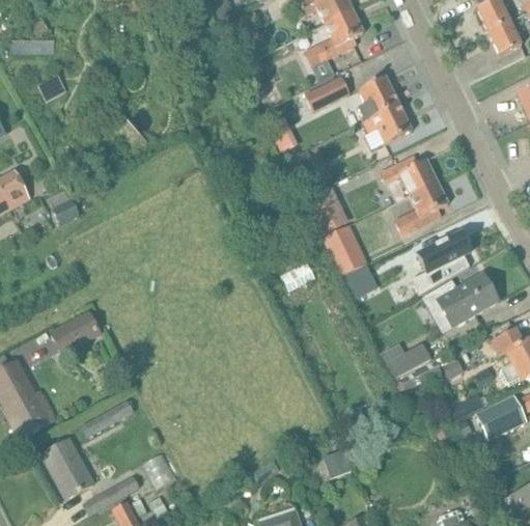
[(205,0),(215,19),(227,14),(220,0),(205,0)]
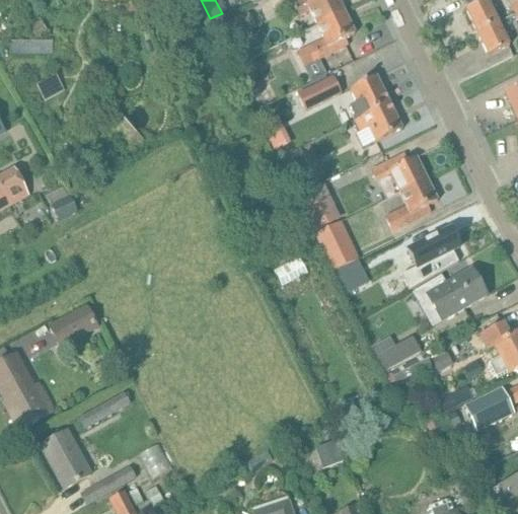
[(291,0),(298,14),(310,8),(317,23),(345,10),(340,0),(291,0)]
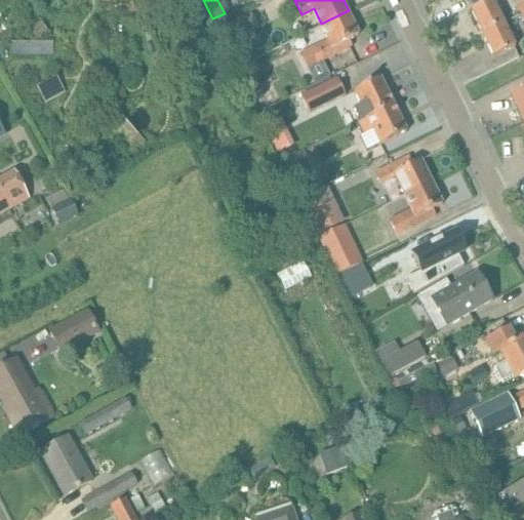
[(483,30),(504,20),(511,16),(506,7),(499,11),(494,0),(484,0),(471,6),(483,30)]
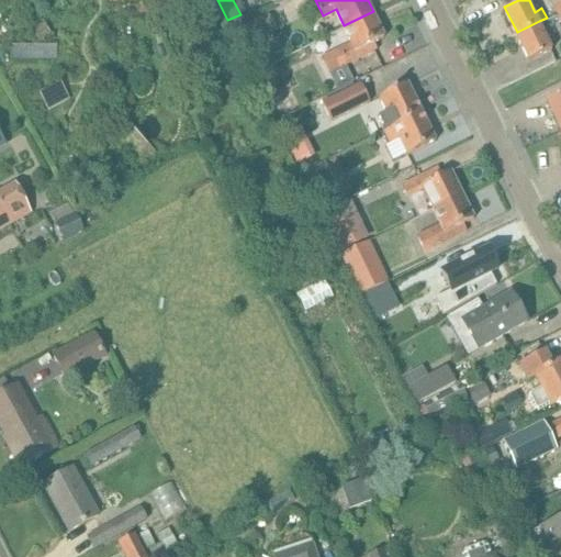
[(351,41),(338,47),(346,62),(378,46),(373,39),(384,33),(373,11),(344,25),(351,41)]
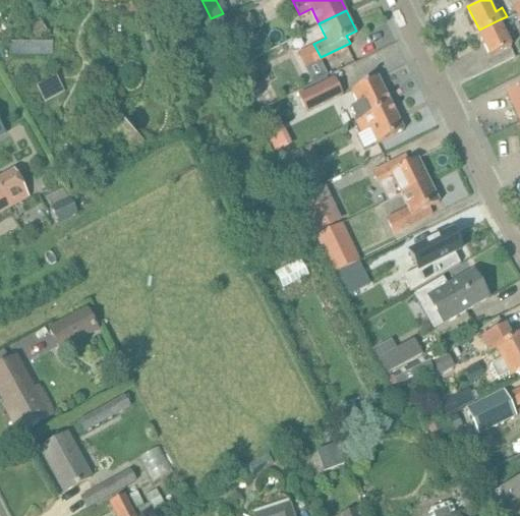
[(42,16),(31,23),(37,35),(48,29),(42,16)]
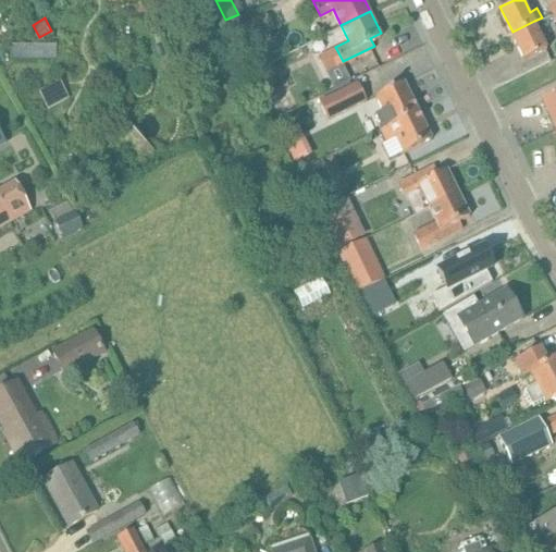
[(546,47),(538,27),(534,21),(513,32),(524,57),(546,47)]
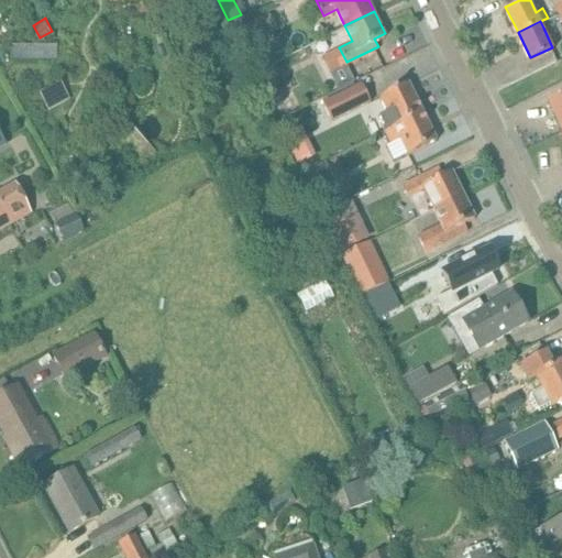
[(58,54),(58,39),(14,40),(14,55),(58,54)]
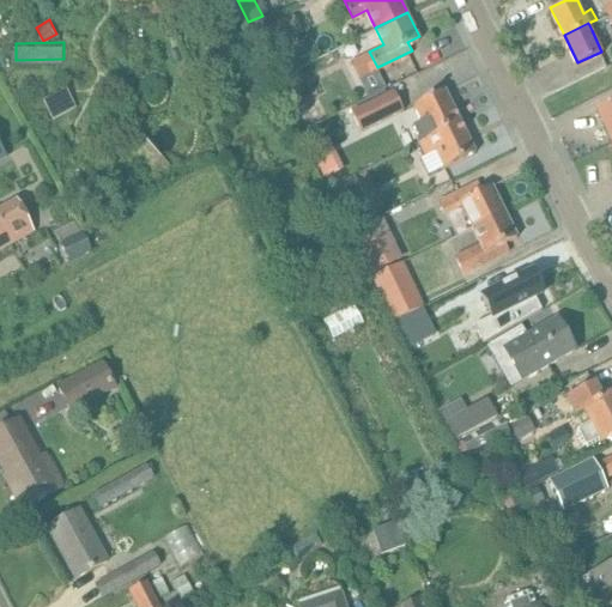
[(283,80),(292,101),(313,90),(302,70),(283,80)]
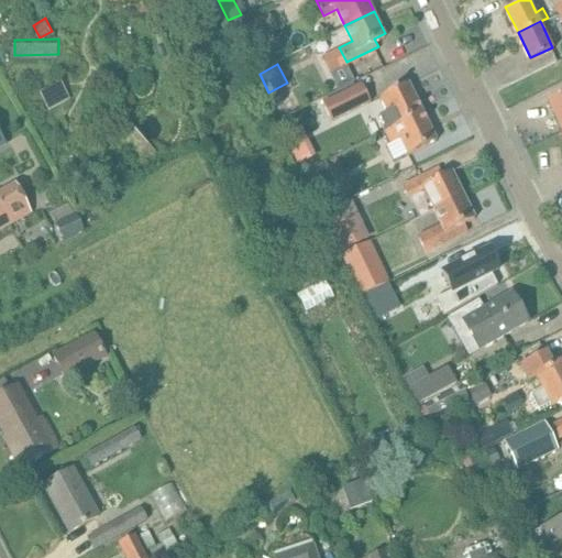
[(56,79),(41,89),(50,105),(66,96),(56,79)]
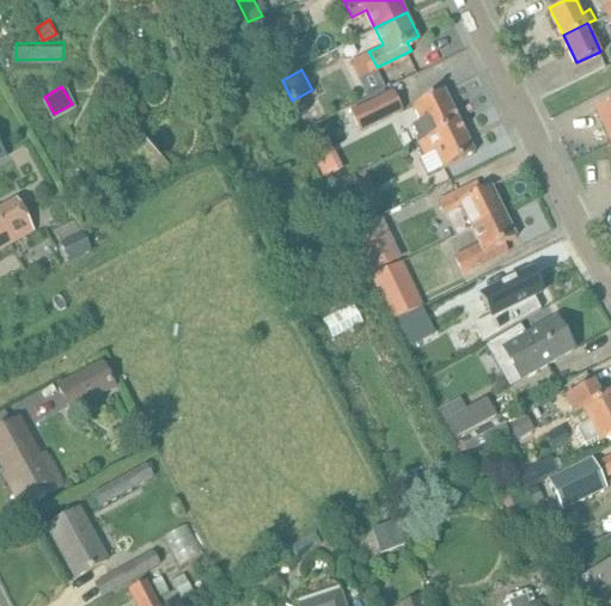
[(361,129),(403,108),(393,87),(350,108),(361,129)]
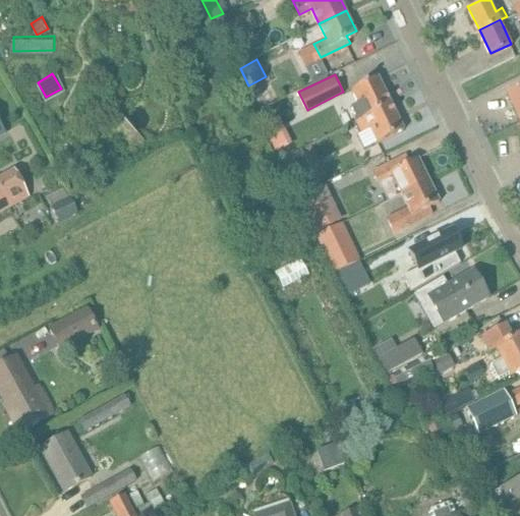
[(356,118),(391,101),(378,74),(352,87),(360,103),(351,107),(356,118)]
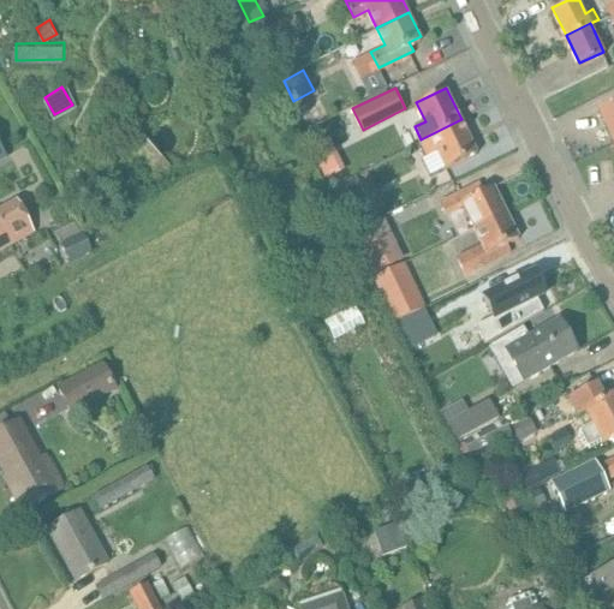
[(613,101),(601,107),(613,133),(613,101)]
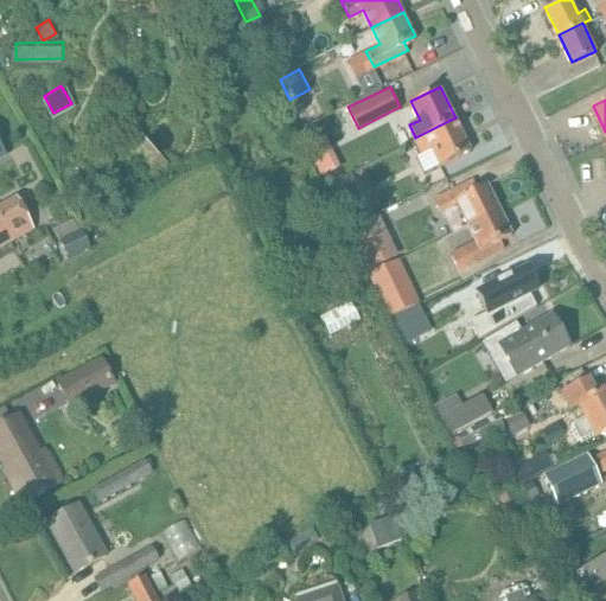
[(441,164),(450,159),(471,148),(455,117),(415,138),(422,152),(433,147),(441,164)]
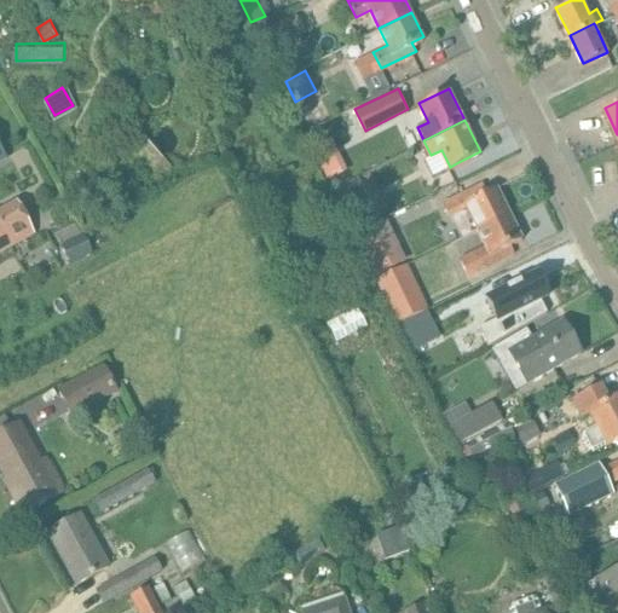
[(331,134),(312,143),(328,177),(347,168),(331,134)]
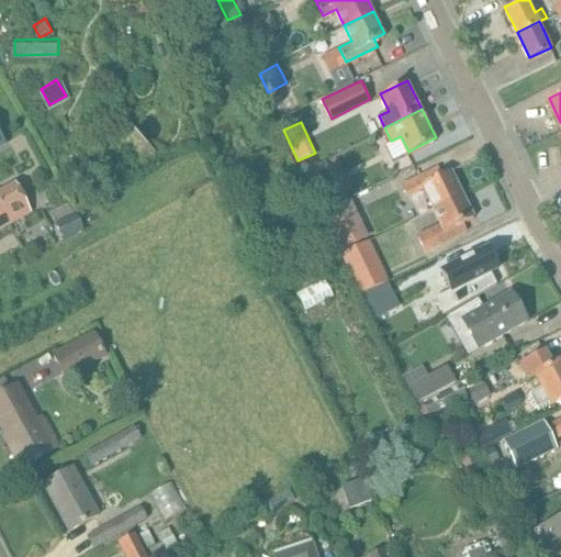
[(427,191),(434,205),(462,192),(451,168),(440,174),(437,166),(405,181),(413,198),(427,191)]
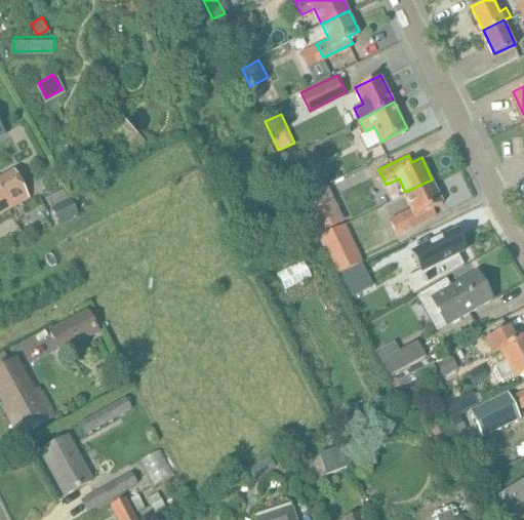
[(13,169),(0,176),(0,209),(28,194),(13,169)]
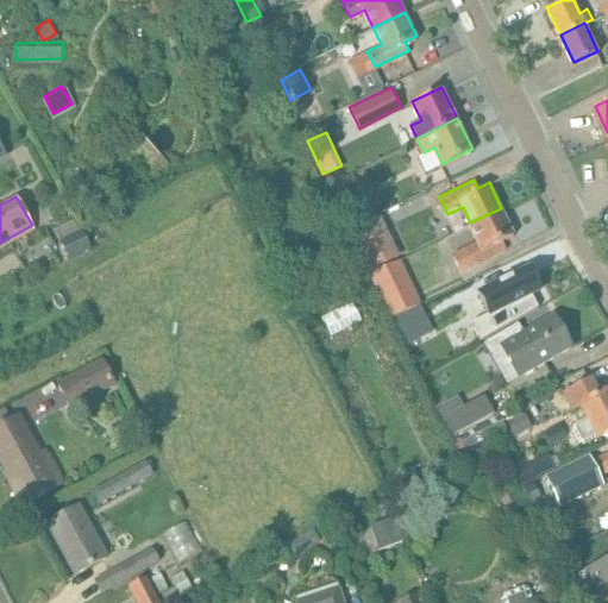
[(514,233),(501,208),(470,223),(478,239),(453,252),(461,268),(506,246),(502,239),(514,233)]
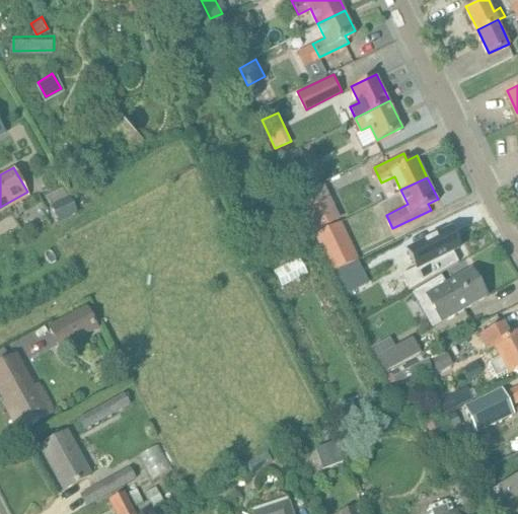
[(321,184),(298,195),(313,227),(314,229),(341,216),(324,182),(321,184)]
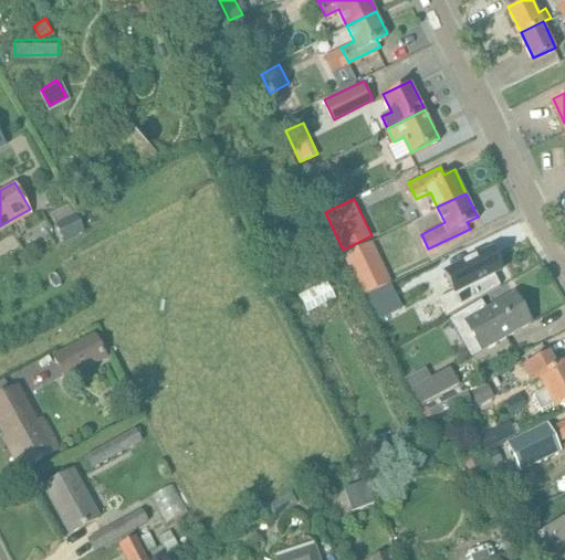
[(77,211),(56,221),(60,228),(64,238),(85,229),(77,211)]
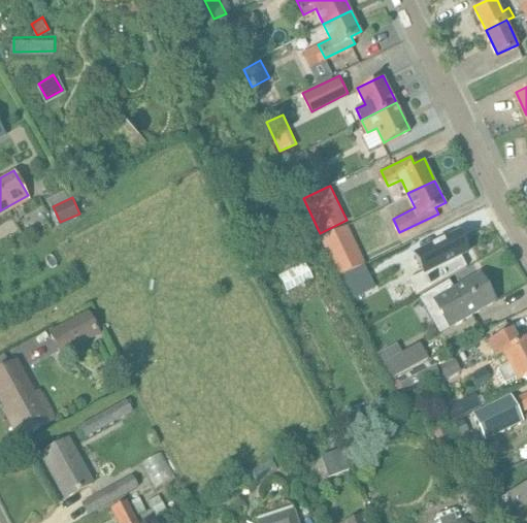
[(348,223),(320,236),(338,274),(338,273),(363,262),(366,261),(348,223)]
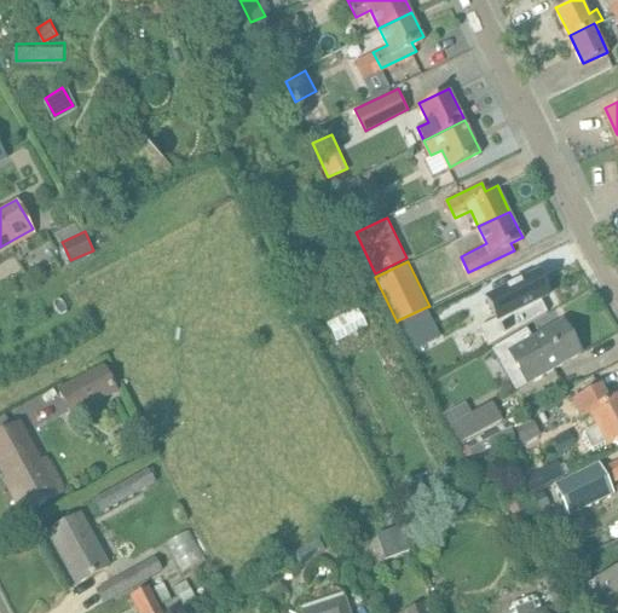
[(497,316),(479,324),(489,343),(547,310),(547,308),(542,311),(536,299),(541,296),(549,291),(538,270),(486,295),(497,316)]
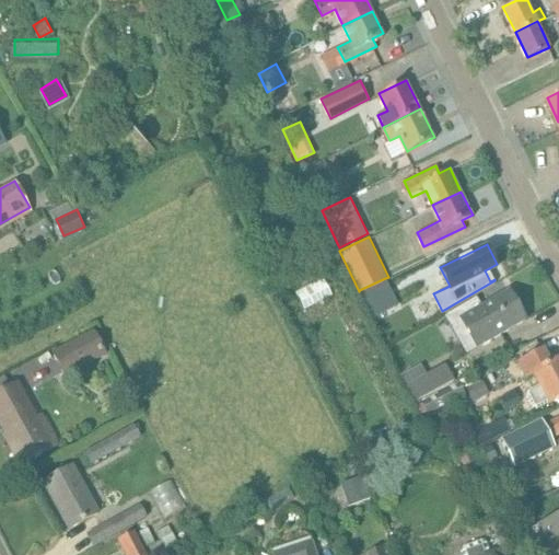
[(325,278),(298,292),(304,305),(333,291),(325,278)]
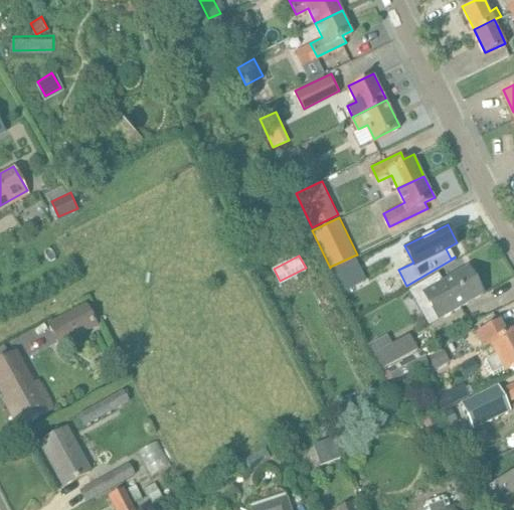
[(354,256),(330,267),(341,289),(353,283),(348,273),(359,267),(354,256)]
